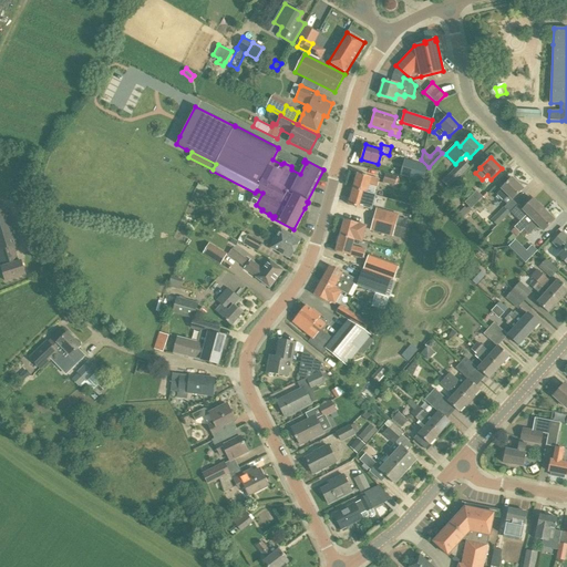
[(449,188),(470,166),(463,160),(442,182),(449,188)]
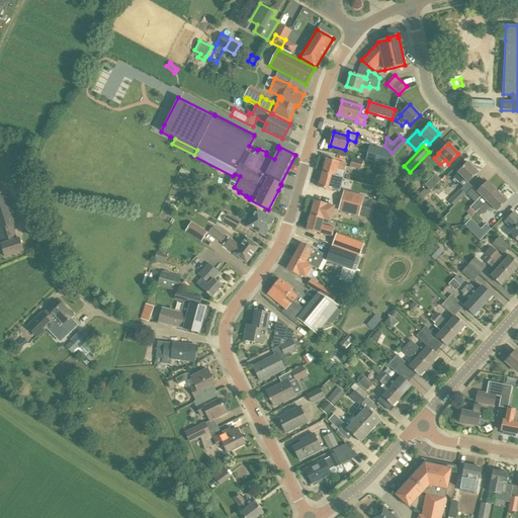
[(369,148),(367,156),(366,161),(385,166),(386,162),(390,153),(369,148)]
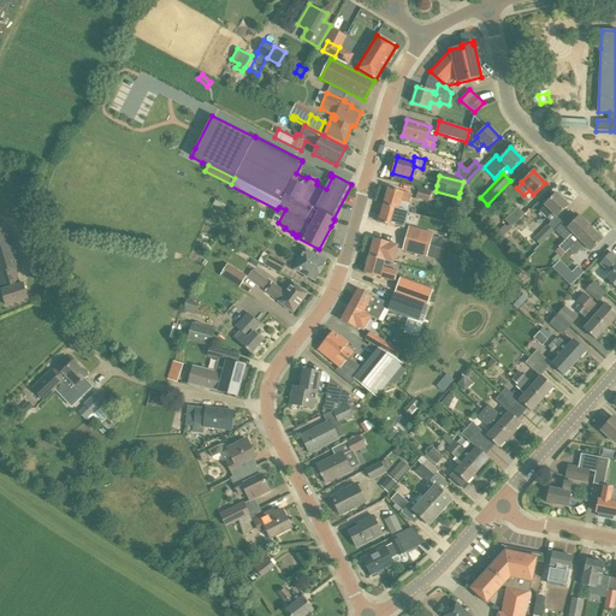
[(398,209),(401,202),(409,203),(412,194),(403,191),(403,193),(388,189),(384,206),(398,209)]
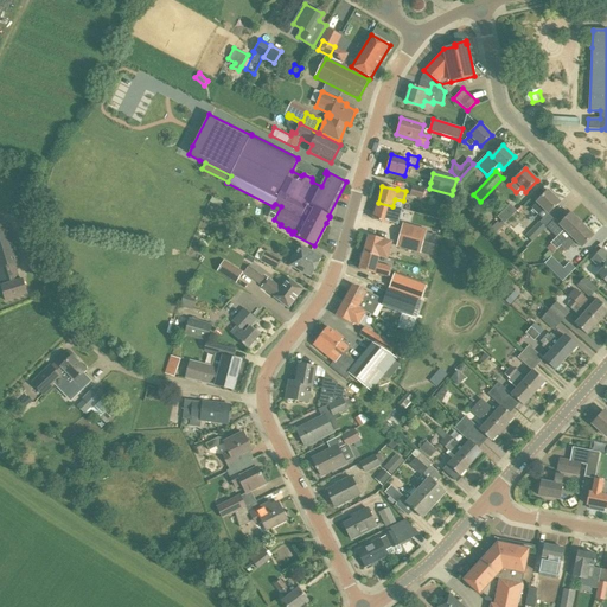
[(422,199),(426,190),(413,186),(410,196),(422,199)]
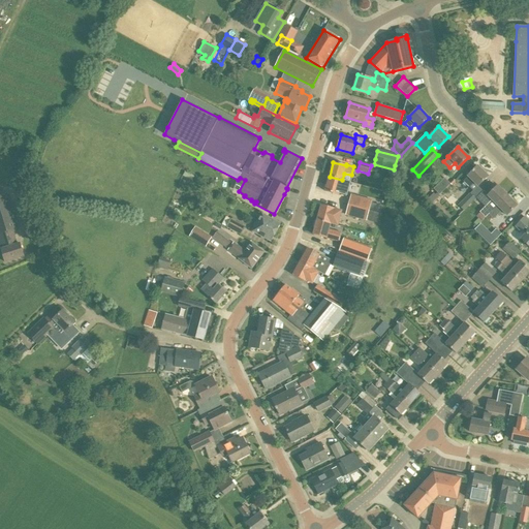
[(477,187),(488,177),(477,166),(467,176),(468,177),(464,181),(469,187),(474,183),(477,187)]
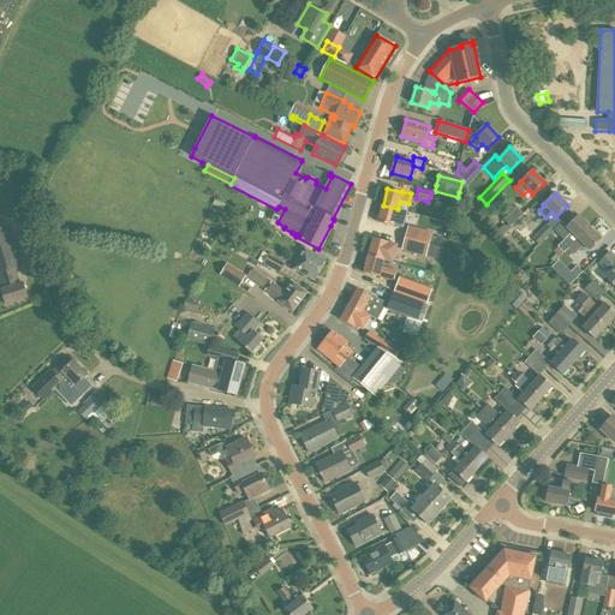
[(477,213),(483,206),(478,199),(471,207),(477,213)]
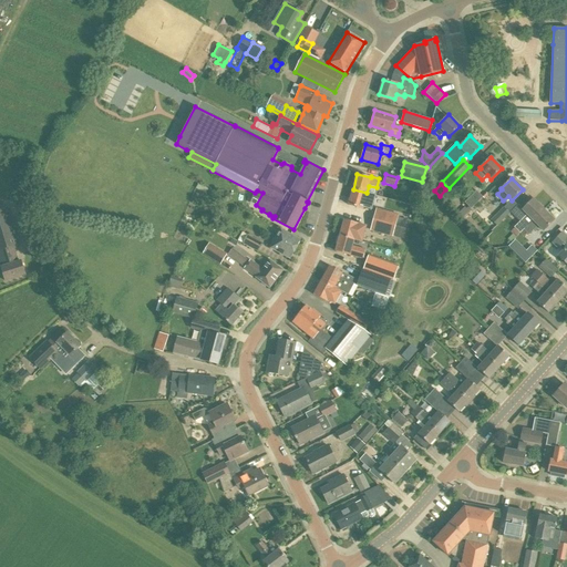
[(198,195),(205,198),(209,188),(203,185),(198,195)]
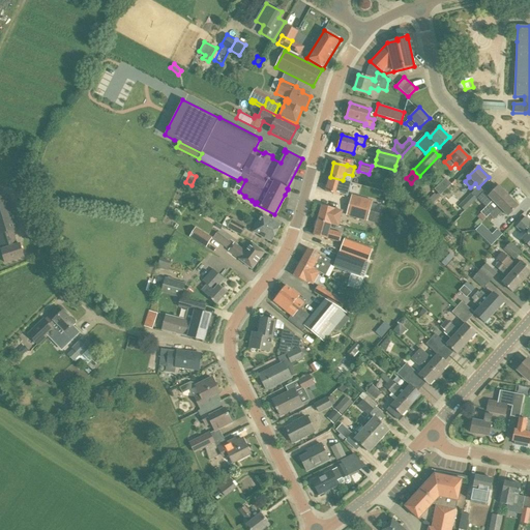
[(352,182),(343,180),(330,177),(326,192),(339,195),(339,196),(346,198),(349,188),(341,187),(342,183),(352,185),(352,182)]
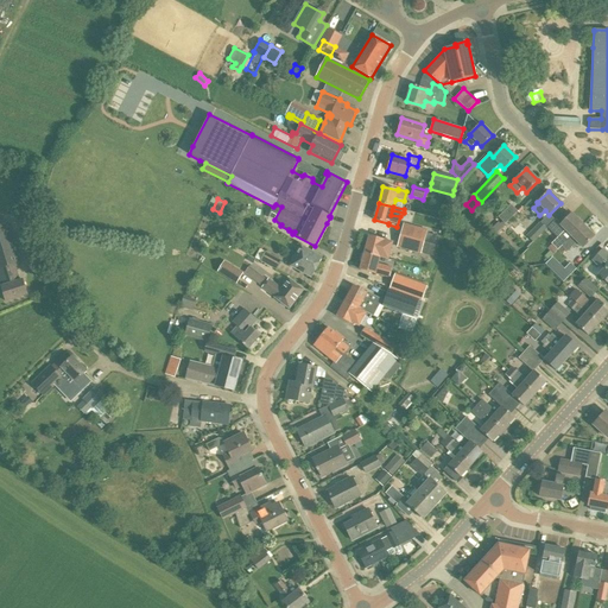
[(505,225),(518,211),(517,210),(511,204),(498,217),(505,225)]
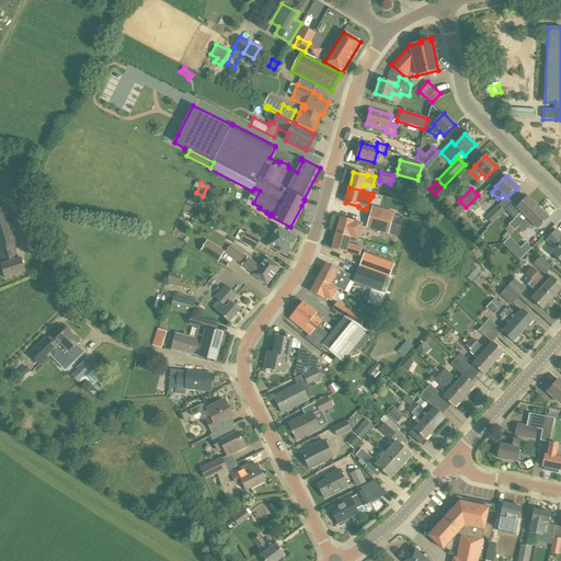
[(515,231),(538,207),(527,197),(516,208),(522,213),(510,226),(515,231)]
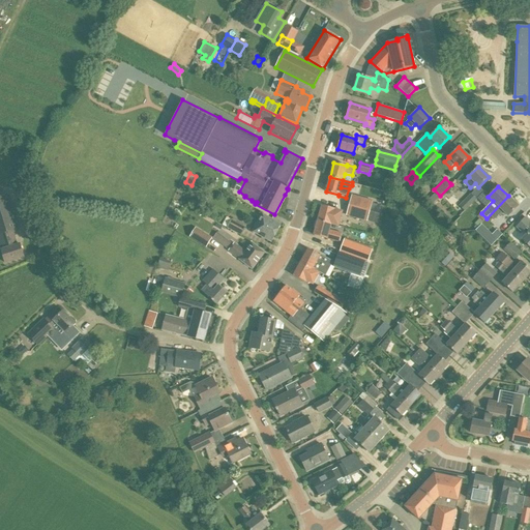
[(464,211),(476,199),(471,193),(459,205),(464,211)]
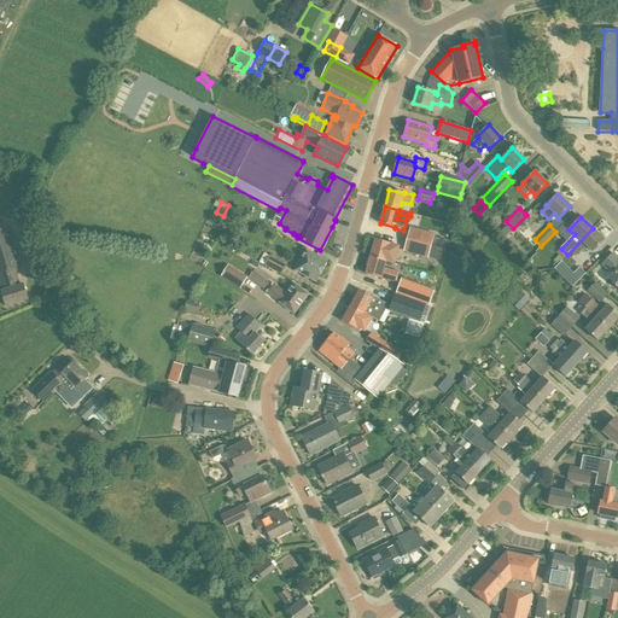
[(21,285),(16,268),(21,267),(12,239),(7,226),(0,228),(0,273),(5,272),(10,289),(1,291),(6,307),(28,299),(23,285),(21,285)]
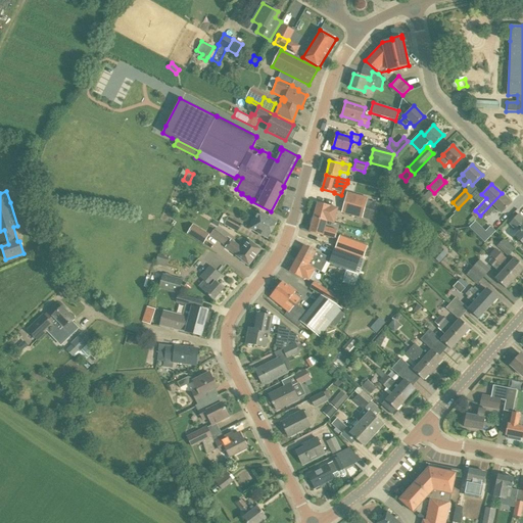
[(365,208),(368,197),(347,192),(344,202),(365,208)]
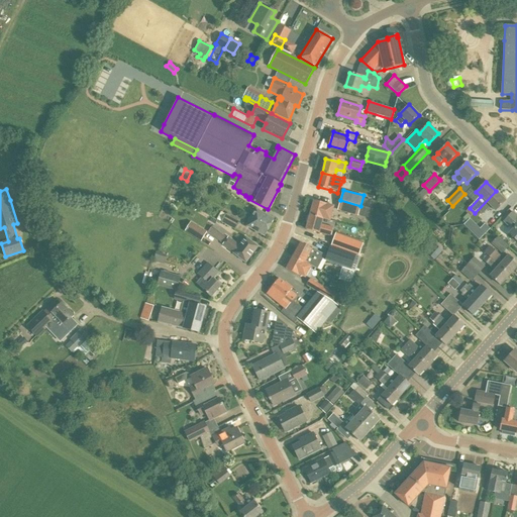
[(496,191),(475,213),(478,216),(482,211),(484,213),(491,206),(496,211),(505,201),(496,191)]
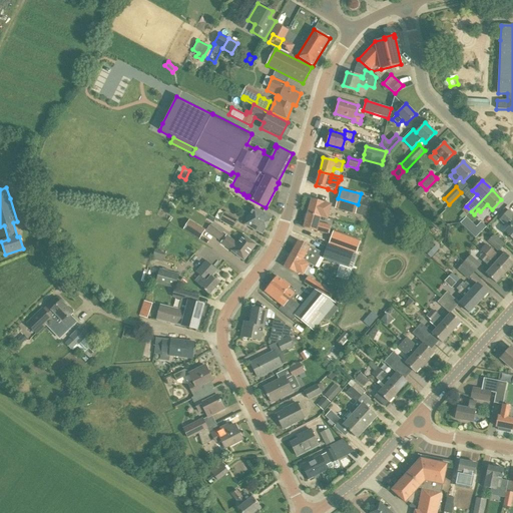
[(312,198),(308,213),(321,216),(320,217),(328,219),(332,204),(312,198)]
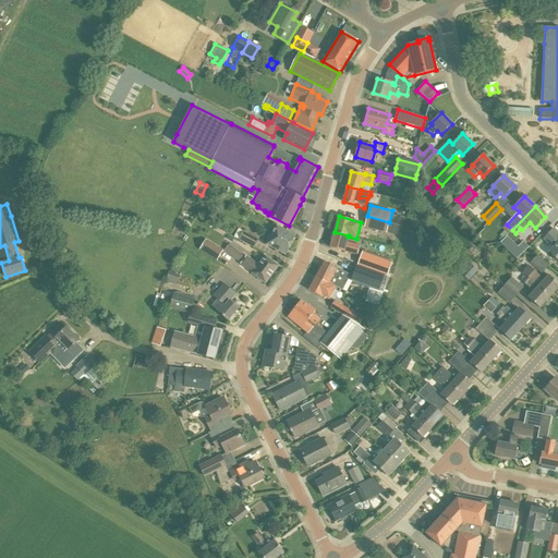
[(387,233),(389,222),(367,216),(364,227),(387,233)]
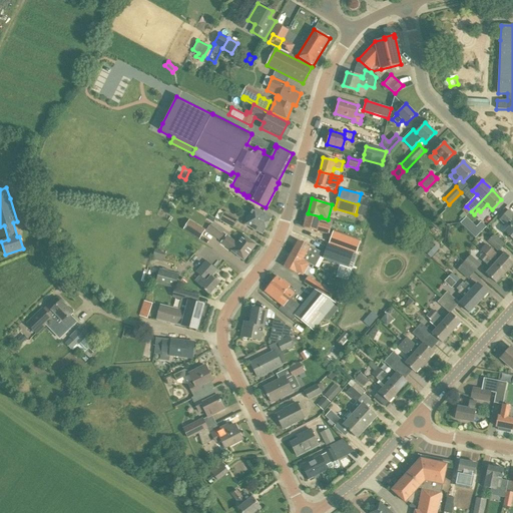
[(263,234),(272,216),(253,206),(244,224),(263,234)]
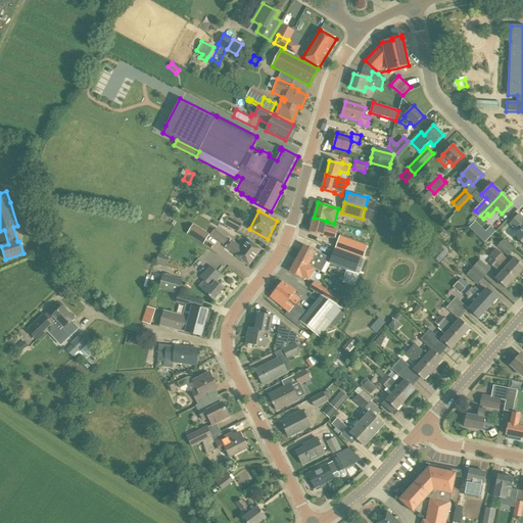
[(522,217),(519,214),(509,225),(515,230),(519,226),(522,229),(515,236),(522,243),(522,217)]
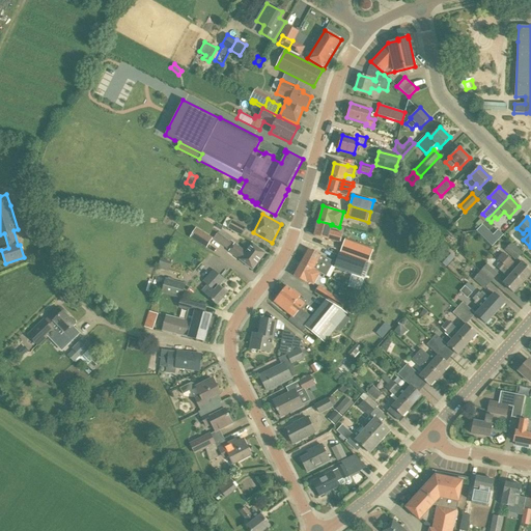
[(231,220),(227,218),(223,225),(227,227),(227,228),(242,236),(247,227),(231,220)]
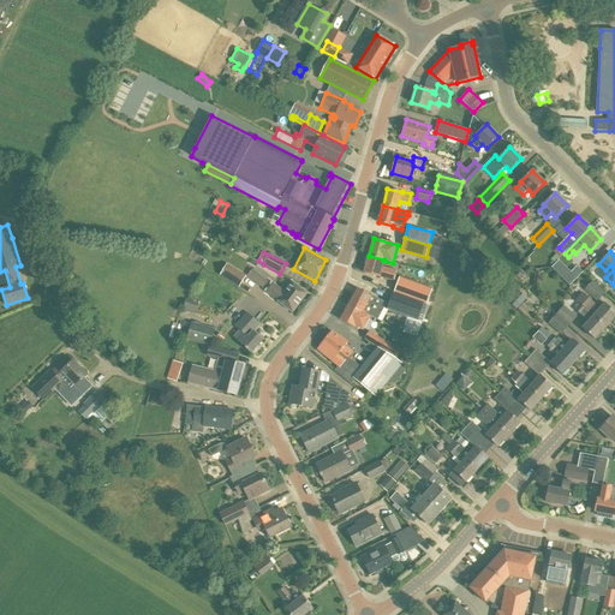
[(384,260),(369,256),(364,273),(380,276),(394,281),(396,270),(382,267),(383,261),(384,260)]
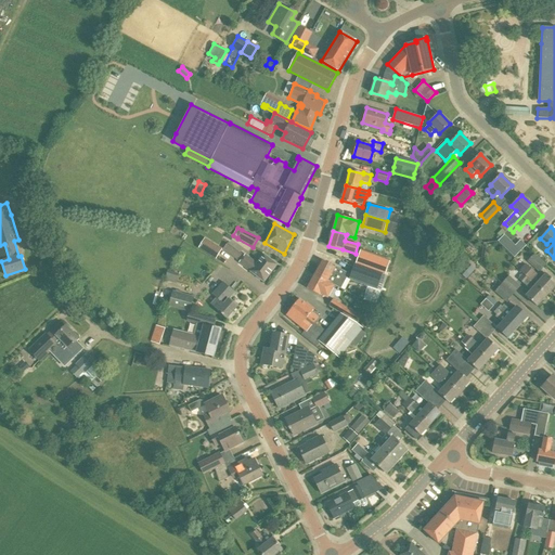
[(521,248),(531,239),(526,233),(516,243),(514,246),(503,235),(499,241),(514,256),(521,248)]
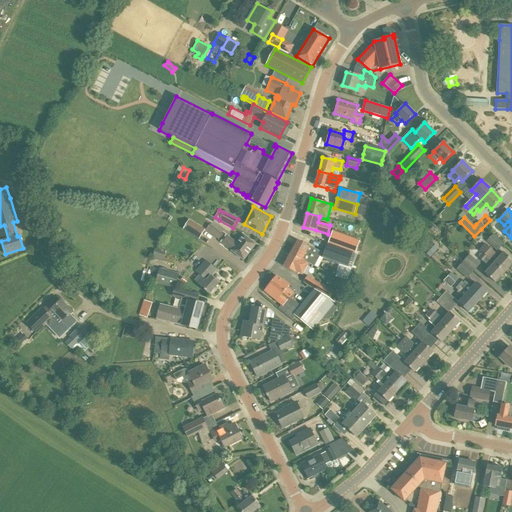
[(199,240),(205,229),(189,219),(182,229),(199,240)]
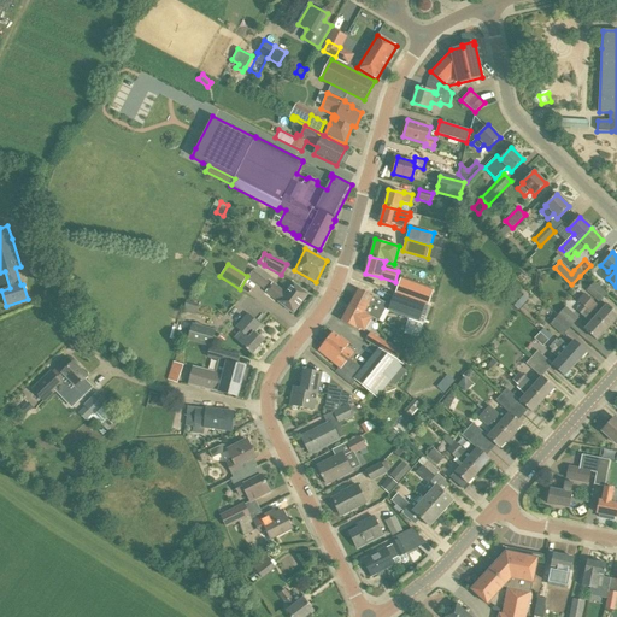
[(424,304),(427,305),(433,289),(400,277),(394,293),(424,304)]
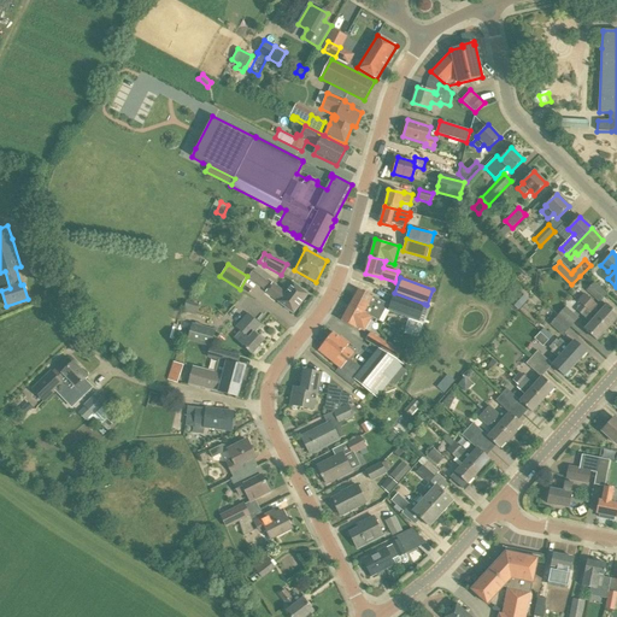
[(286,292),(272,282),(265,292),(278,301),(294,313),(309,294),(293,282),(286,292)]
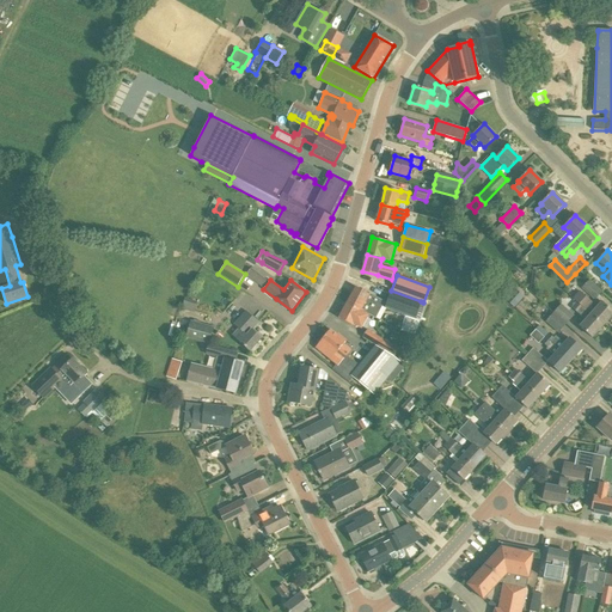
[(595,300),(603,292),(589,280),(581,288),(595,300)]
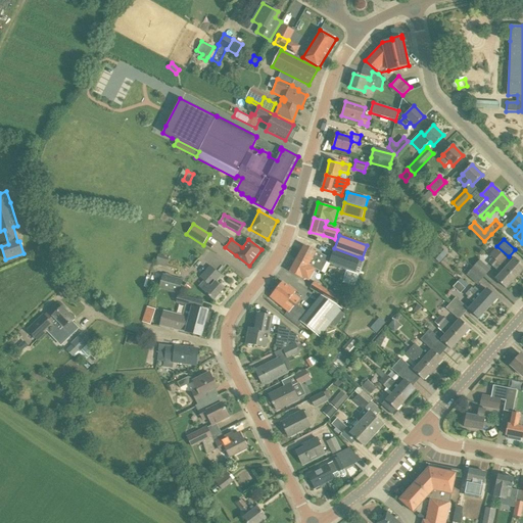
[(316,251),(304,245),(296,258),(308,265),(321,272),(328,257),(316,251)]
